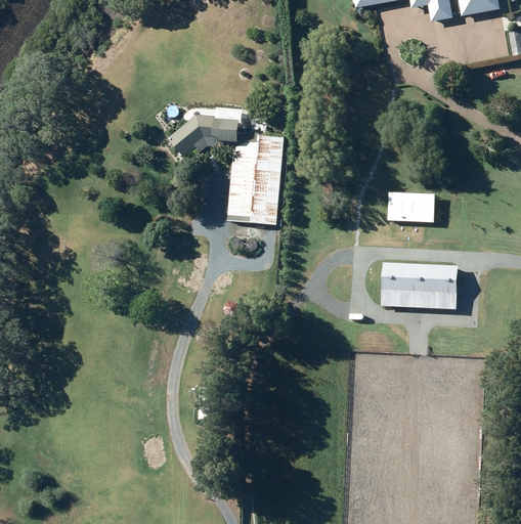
[(350,0),(352,6),(390,0),(406,0),(408,6),(425,4),(428,19),(449,16),(446,0),(454,0),(458,14),(496,7),(494,0),(350,0)]
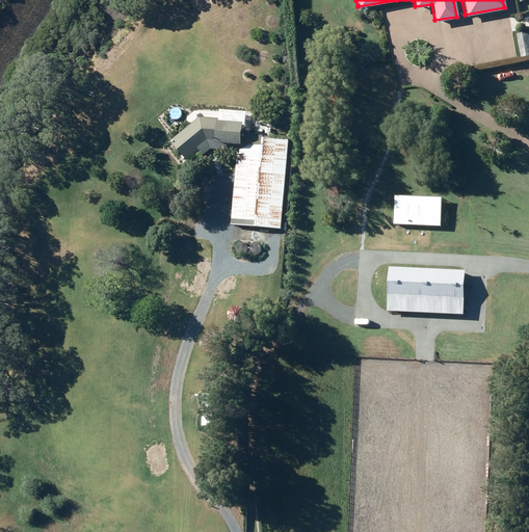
[(525,29),(512,31),(517,55),(528,53),(525,29)]
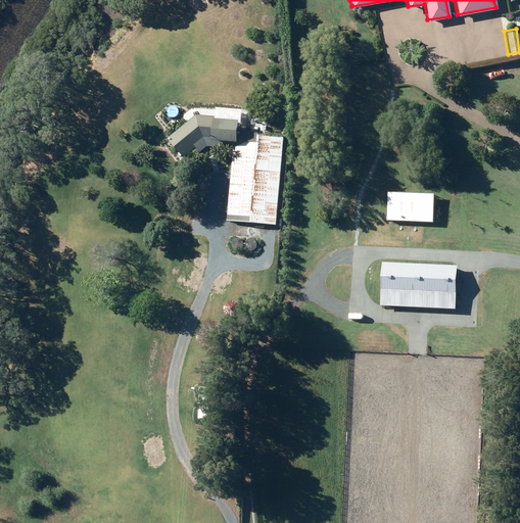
[(239,121),(227,120),(228,108),(216,107),(216,115),(194,114),(167,137),(183,156),(194,146),(198,151),(204,146),(232,148),(226,221),(274,225),(282,137),(256,135),(256,132),(243,131),(243,139),(237,138),(239,121)]
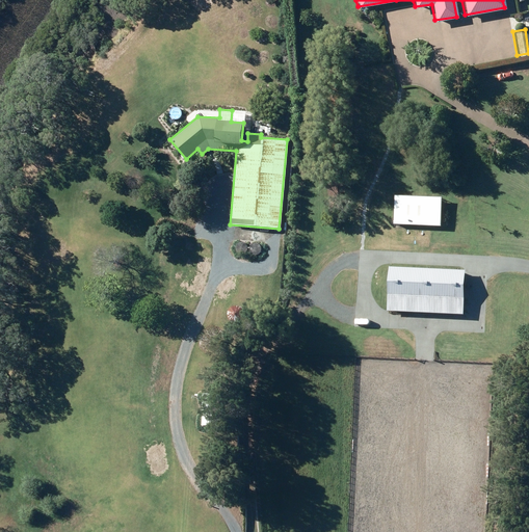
[(393,223),(440,225),(441,197),(394,195),(393,223)]
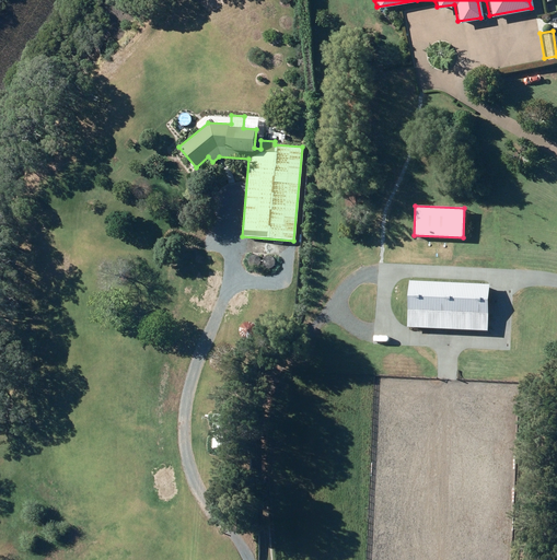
[(409,281),(407,326),(487,330),(489,284),(409,281)]
